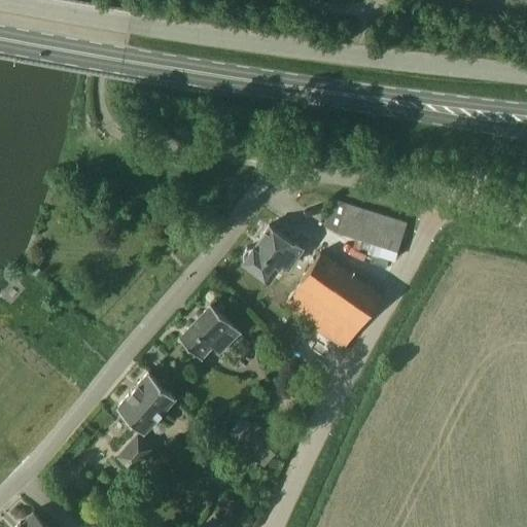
[(401,257),(412,220),(335,198),(326,226),(375,240),(372,249),(401,257)]
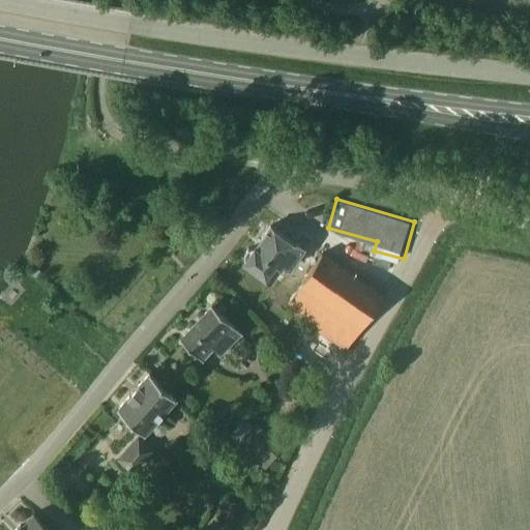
[(290,269),(304,248),(297,244),(296,245),(271,228),(256,249),(249,249),(244,257),(245,261),(244,262),(272,282),(284,265),(290,269)]
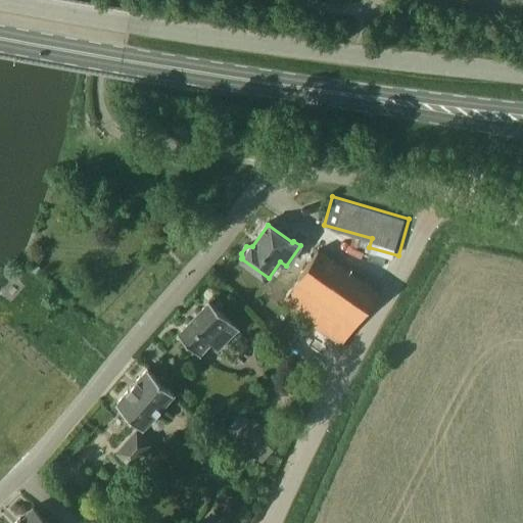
[(372,289),(317,250),(283,299),(338,338),(372,289)]
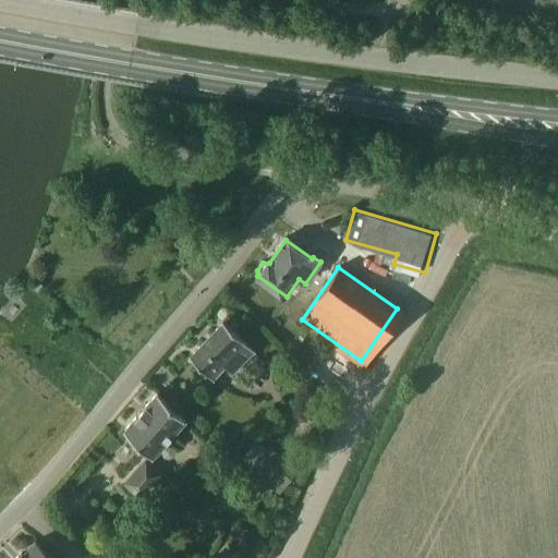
[(213,378),(225,366),(232,374),(255,350),(223,320),(191,356),(213,378)]
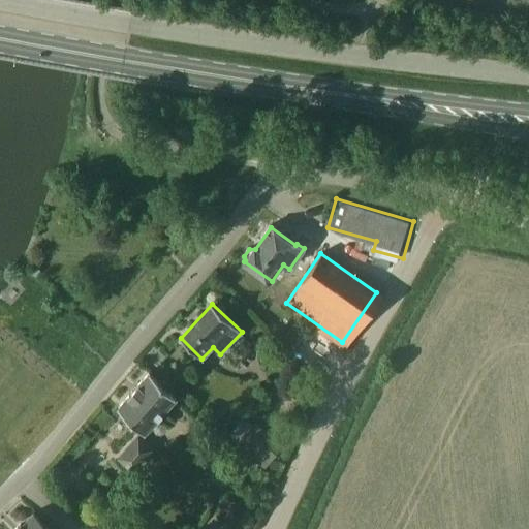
[(145,432),(176,398),(150,374),(119,409),(145,432)]
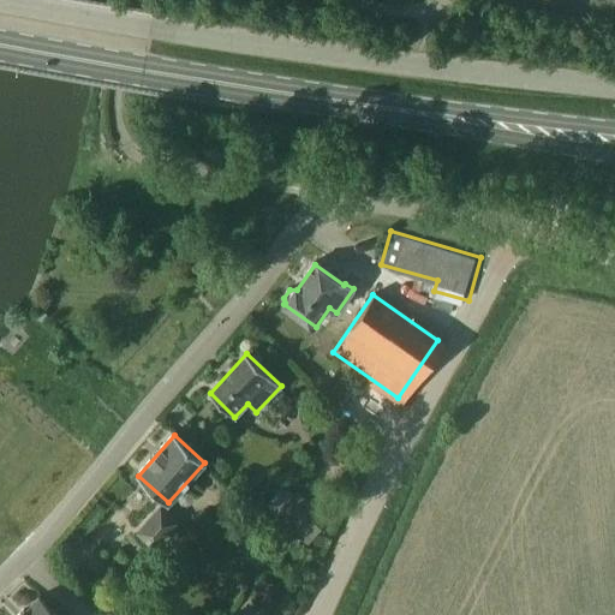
[(267,507),(309,544),(329,520),(296,491),(293,495),(285,488),(267,507)]
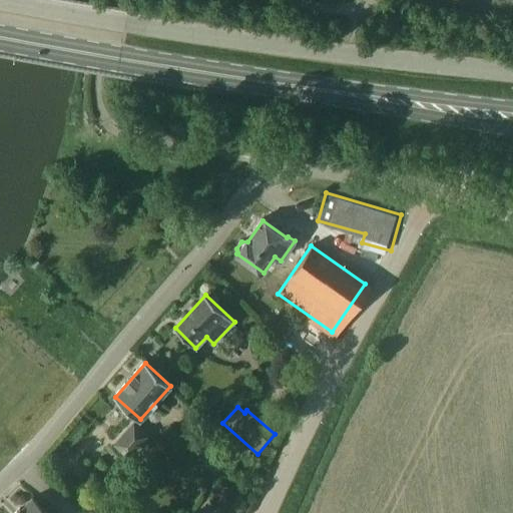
[(134,421),(113,444),(129,457),(149,435),(134,421)]
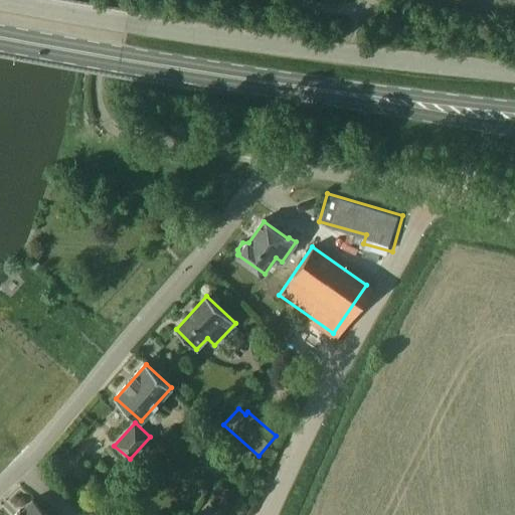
[(47,514),(33,500),(18,514),(47,514)]
